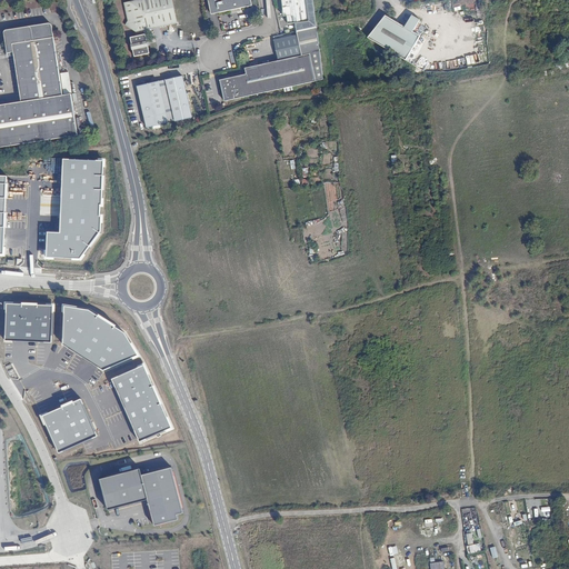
[(189,21),(183,0),(139,0),(126,3),(129,21),(126,26),(136,32),(138,37),(131,38),(136,58),(150,55),(147,35),(143,36),(142,32),(189,21)]
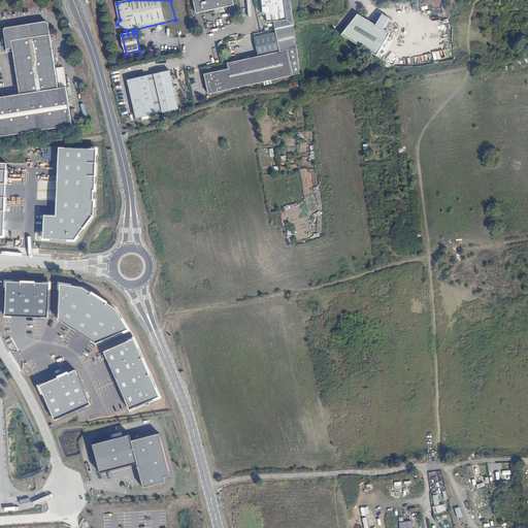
[(269,25),(289,21),(285,0),(262,0),(265,18),(268,17),(269,25)]
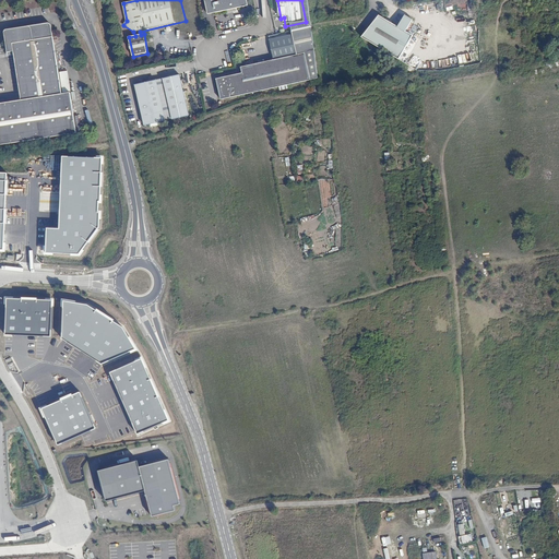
[(379,48),(400,62),(405,66),(413,38),(405,33),(413,20),(405,15),(397,27),(379,15),(361,37),(379,48)]
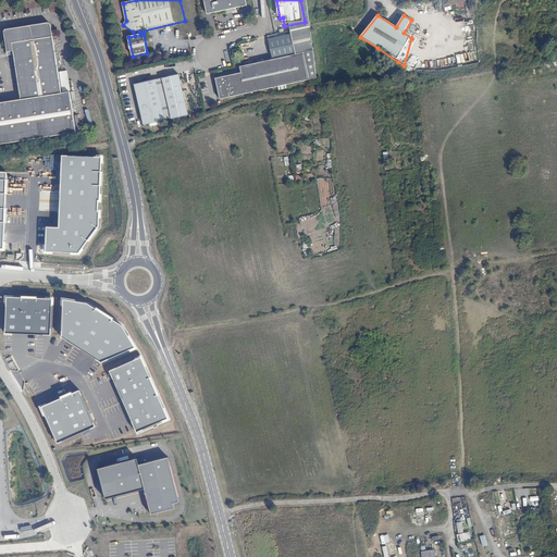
[(0,103),(0,145),(73,135),(67,95),(60,96),(49,25),(7,31),(5,32),(4,32),(3,33),(3,35),(5,47),(5,53),(12,52),(13,56),(19,101),(0,103)]
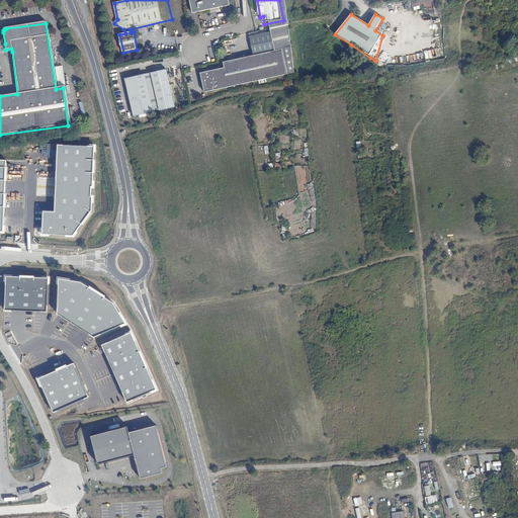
[(266,79),(294,72),(289,24),(270,28),(275,51),(223,61),(225,67),(200,72),(204,91),(258,80),(258,83),(266,81),(266,79)]
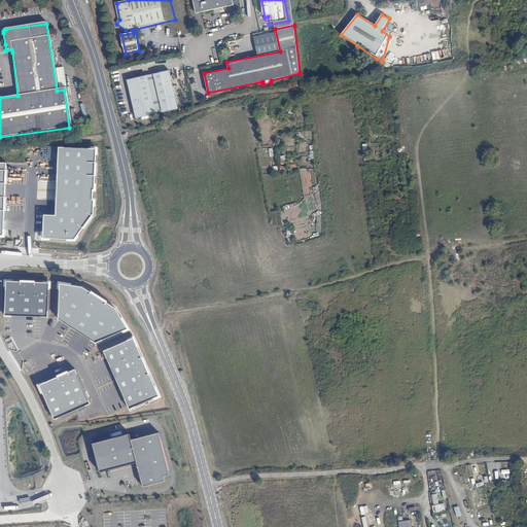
[(5,50),(5,44),(3,44),(5,54),(12,53),(11,49),(5,50)]
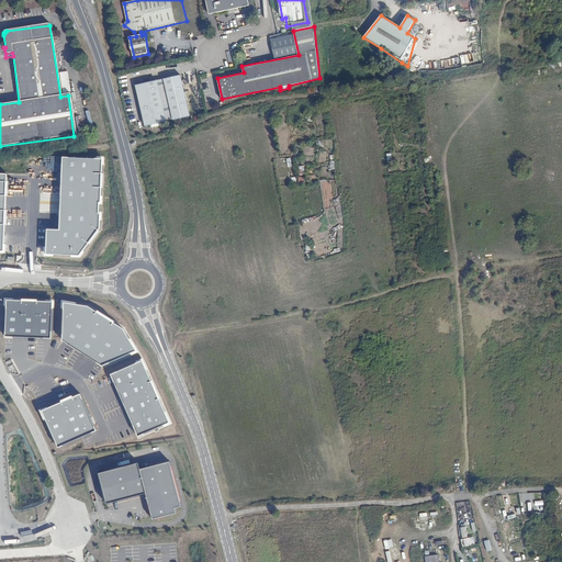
[(134,85),(141,117),(142,123),(143,126),(158,123),(158,122),(170,120),(170,121),(187,117),(179,76),(134,85)]
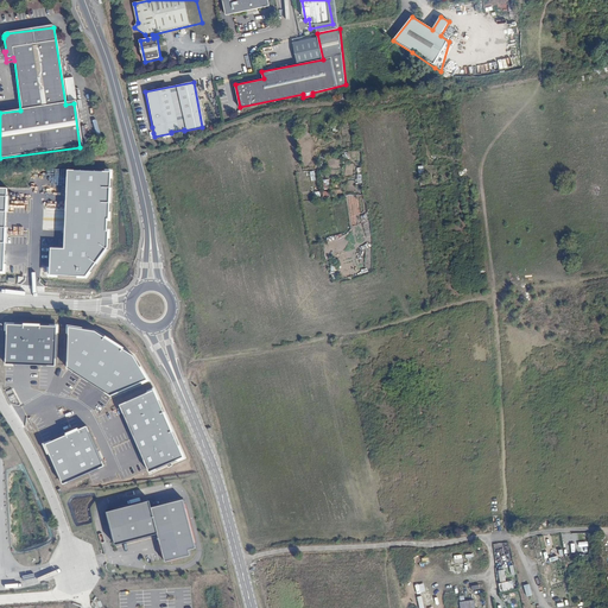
[(111,171),(69,170),(67,248),(51,248),(51,277),(86,278),(108,249),(111,171)]
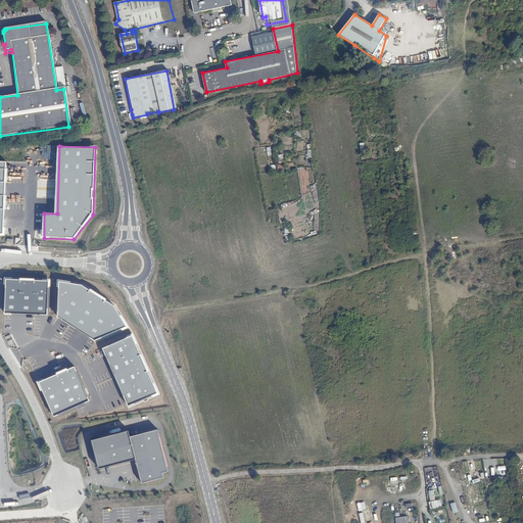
[(49,281),(6,280),(5,313),(48,315),(49,281)]
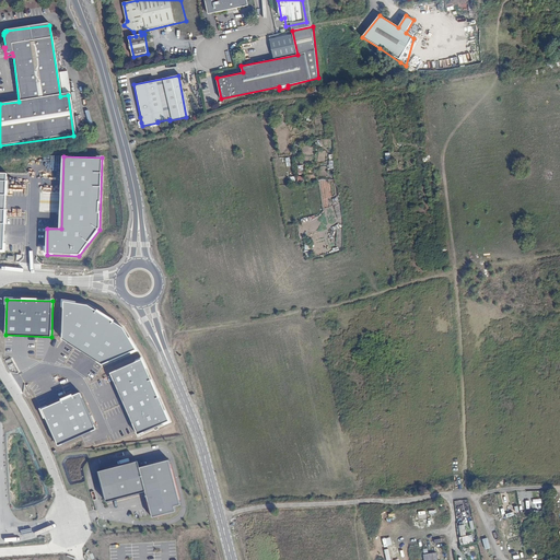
[(89,304),(62,301),(63,338),(102,365),(138,351),(124,327),(89,304)]
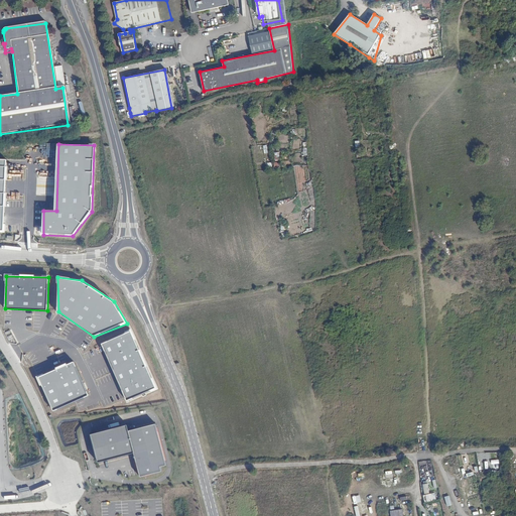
[(156,389),(131,332),(102,345),(127,401),(156,389)]
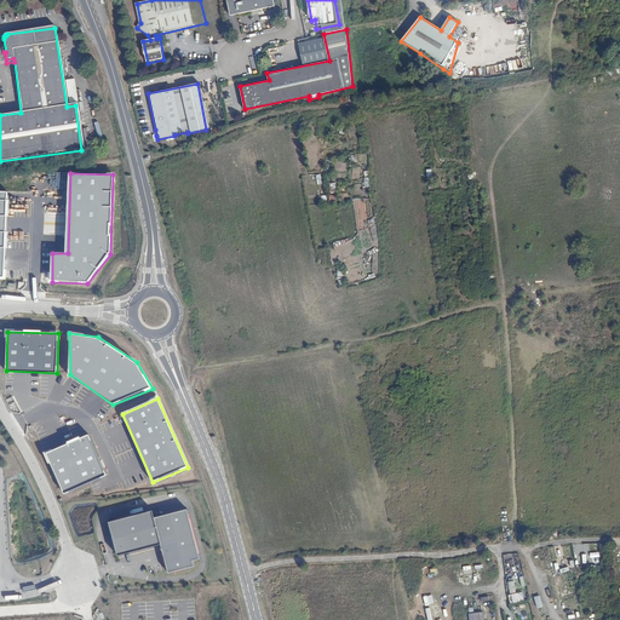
[(108,475),(89,435),(46,454),(65,494),(108,475)]
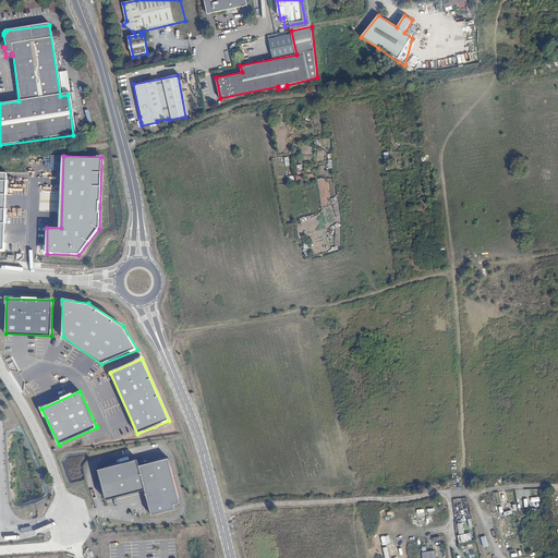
[(108,502),(147,493),(154,519),(178,512),(176,507),(182,506),(171,460),(142,468),(140,462),(100,472),(108,502)]
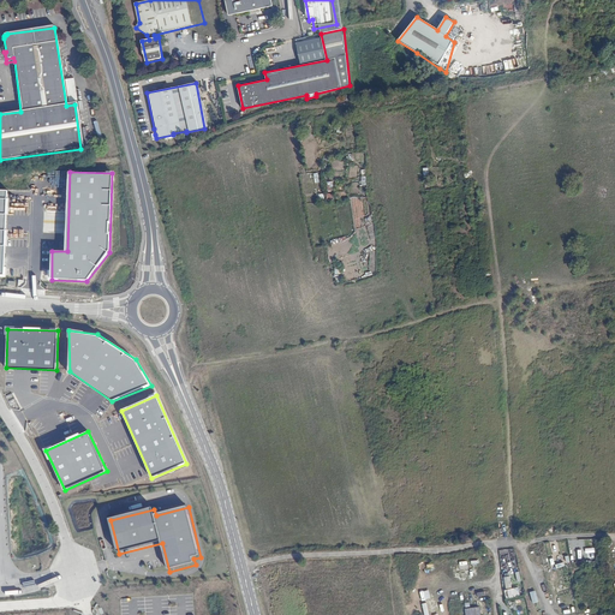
[(587,548),(578,549),(578,557),(587,557),(587,548)]
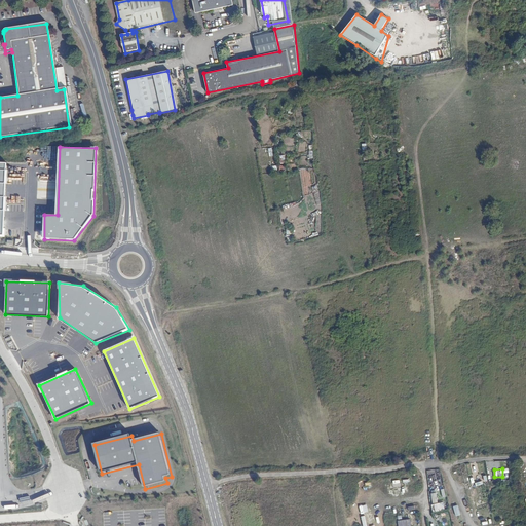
[(444,508),(443,502),(438,503),(437,493),(431,494),(434,505),(431,506),(433,510),(444,508)]
